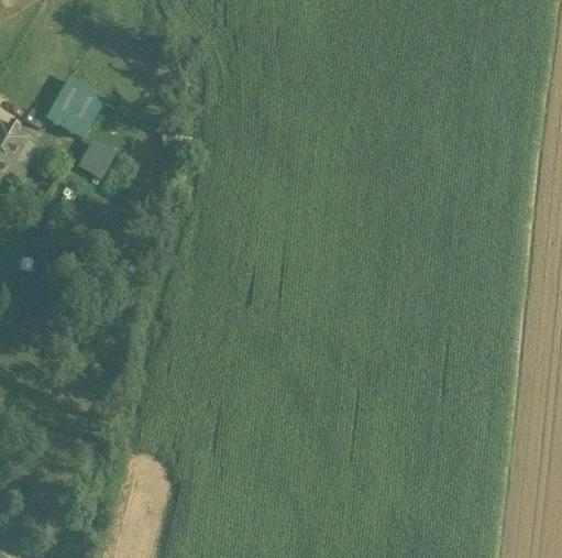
[(84,137),(105,93),(67,75),(47,119),(84,137)]
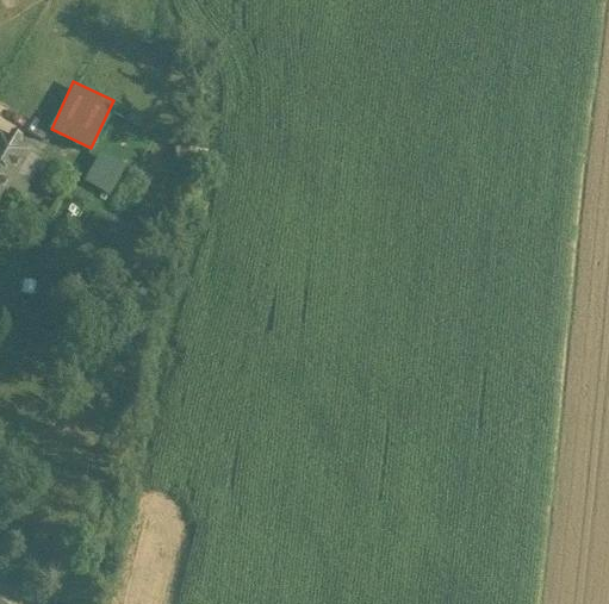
[(28,149),(0,132),(0,169),(12,176),(26,151),(28,149)]
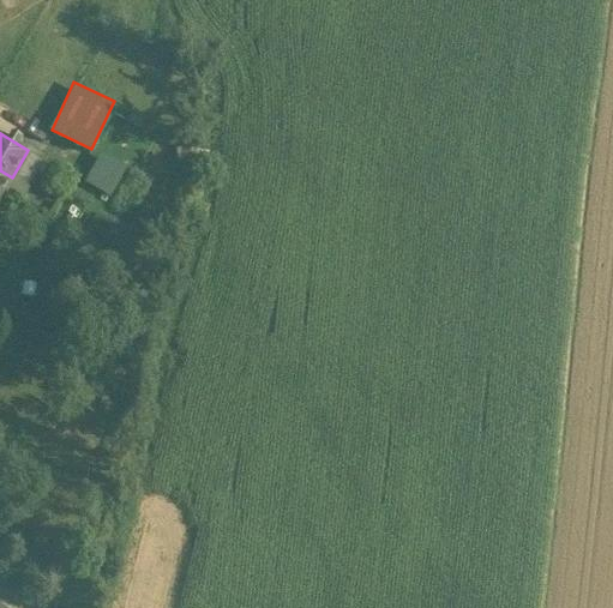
[(101,150),(86,175),(108,186),(121,161),(101,150)]
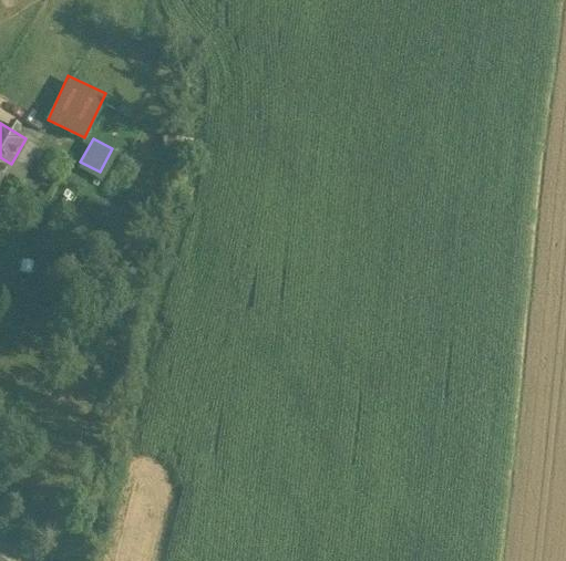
[(35,147),(24,141),(11,164),(8,169),(19,176),(35,147)]
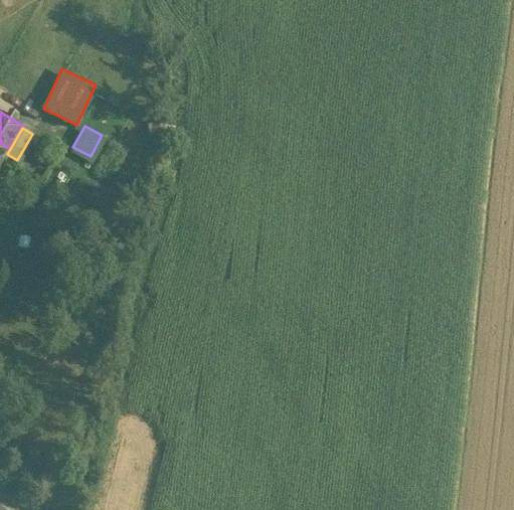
[(0,166),(7,154),(10,149),(0,143),(0,166)]
